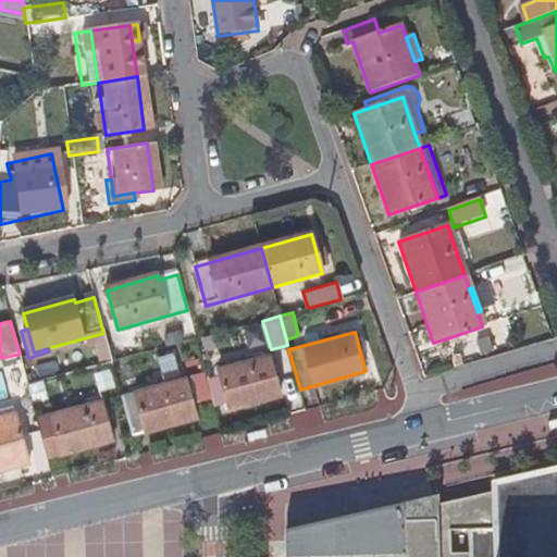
[(463,342),(460,334),(450,337),(453,345),(463,342)]
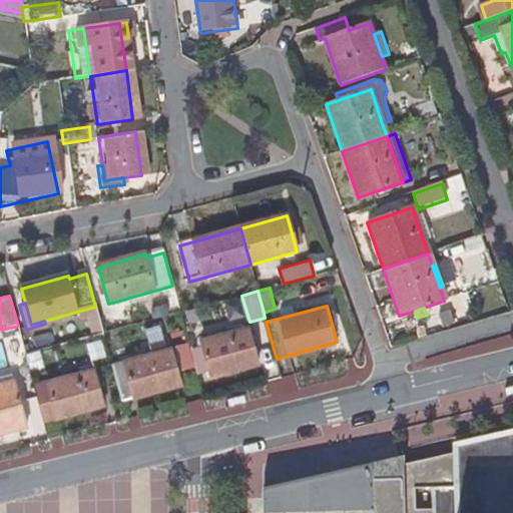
[(453,325),(449,312),(436,316),(440,329),(453,325)]
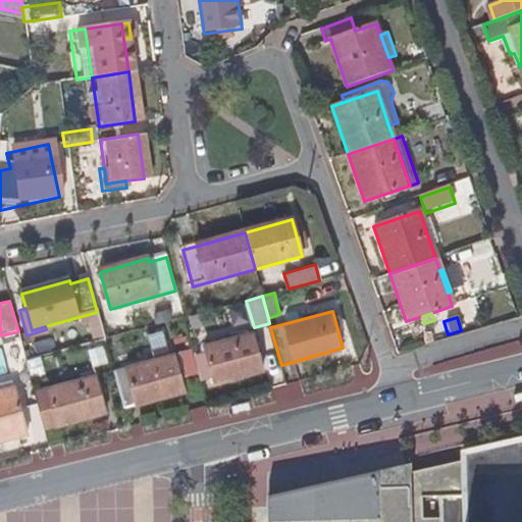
[(263,370),(253,332),(204,346),(214,383),(263,370)]
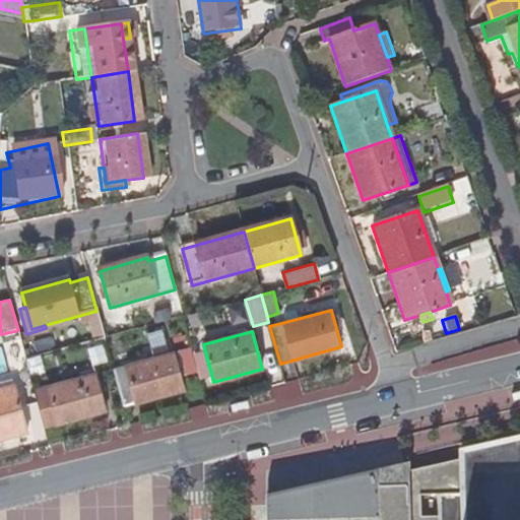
[(112,370),(122,406),(183,390),(173,352),(169,353),(168,347),(152,351),(153,359),(112,370)]
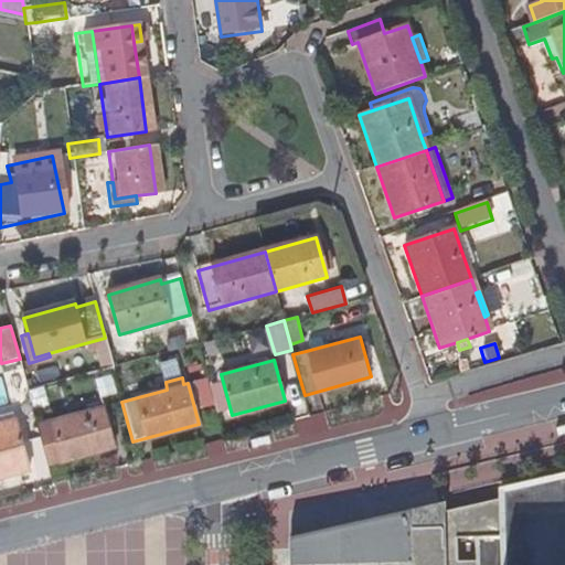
[(114,447),(103,407),(38,425),(49,465),(114,447)]
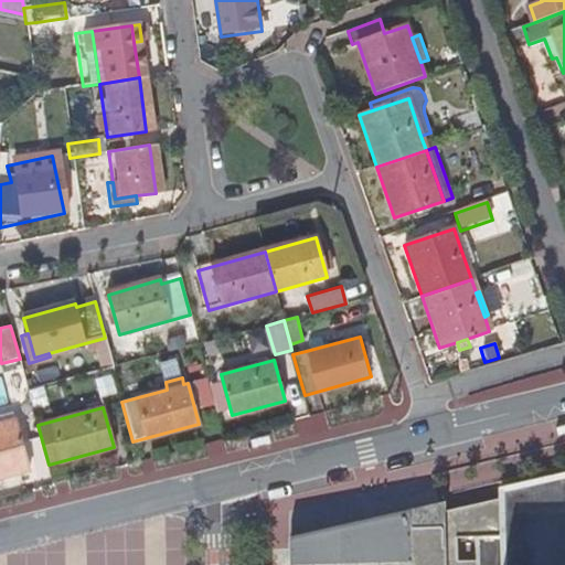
[(0,478),(28,471),(14,419),(0,423),(0,478)]
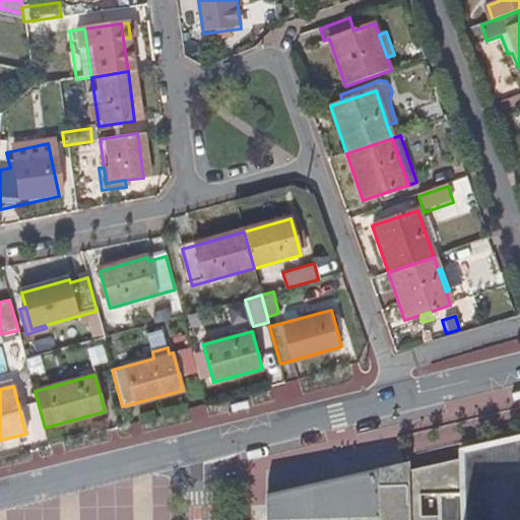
[(519,519),(519,445),(470,457),(470,501),(439,501),(439,519),(519,519)]
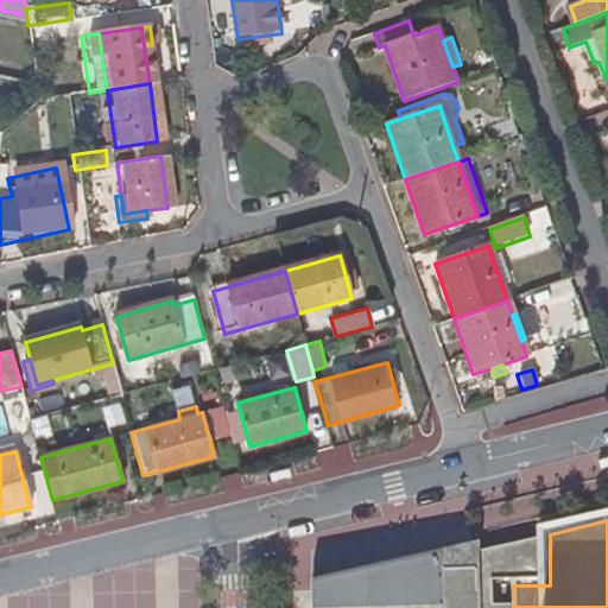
[(441,551),(311,582),(311,607),(513,607),(513,586),(550,586),(550,534),(476,550),(479,564),(441,565),(441,551)]
